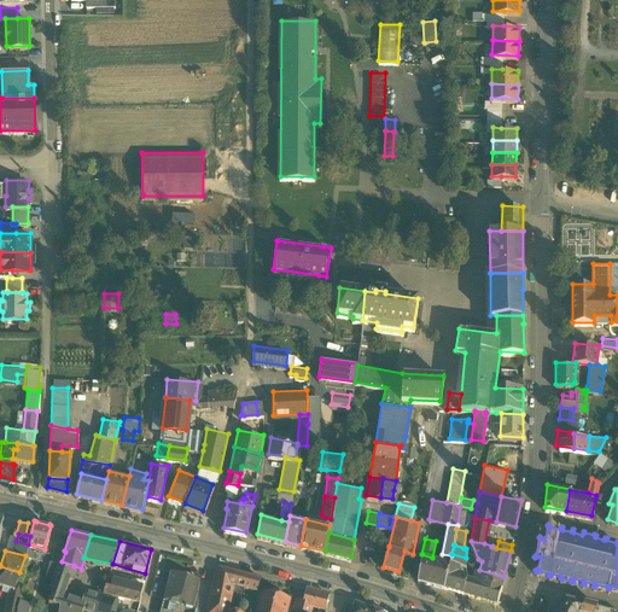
[(432,558),(421,554),(418,577),(444,584),(449,563),(442,560),(432,558)]
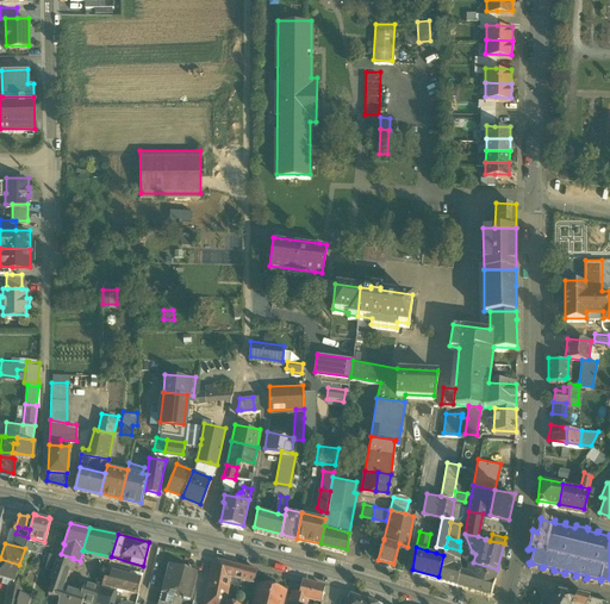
[(460,550),(446,547),(446,548),(444,553),(454,555),(459,558),(460,550)]
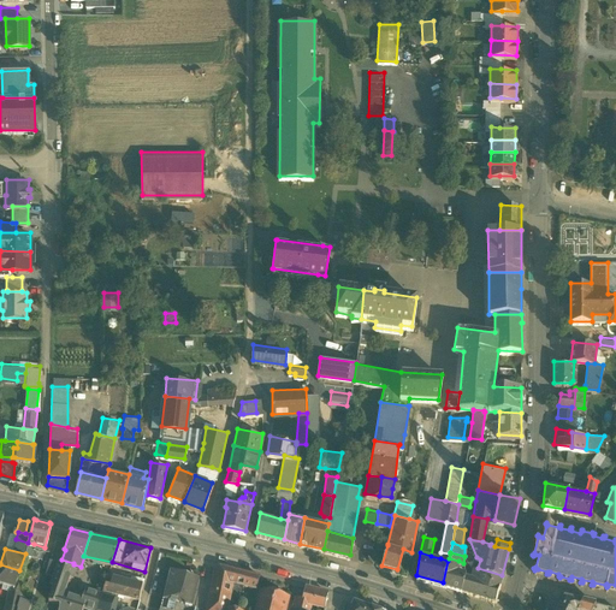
[(58,558),(49,556),(46,570),(54,573),(58,558)]
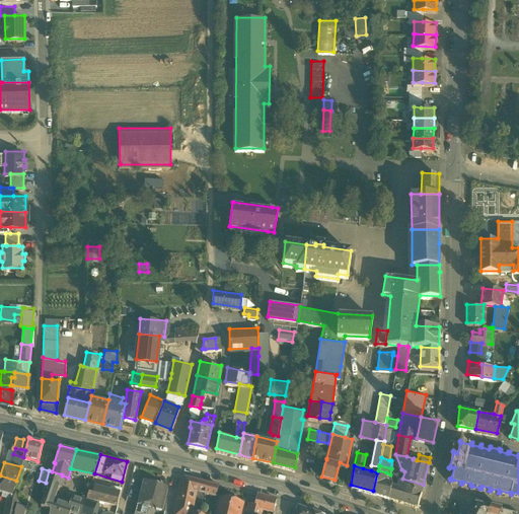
[(52,471),(49,470),(46,483),(43,490),(45,491),(41,503),(51,506),(53,502),(54,496),(55,496),(62,475),(62,474),(52,471)]
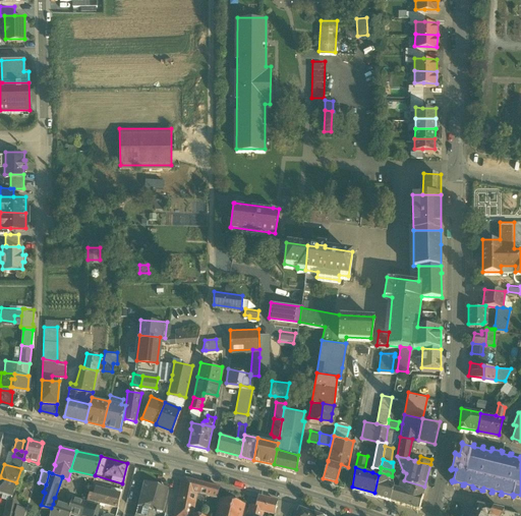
[(388,474),(380,472),(380,474),(379,474),(374,493),(391,498),(394,484),(393,481),(386,479),(388,474)]
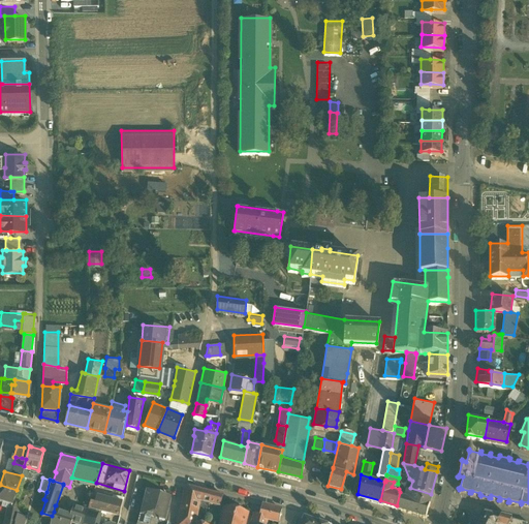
[(198,486),(185,483),(179,515),(191,519),(191,520),(196,498),(198,486)]
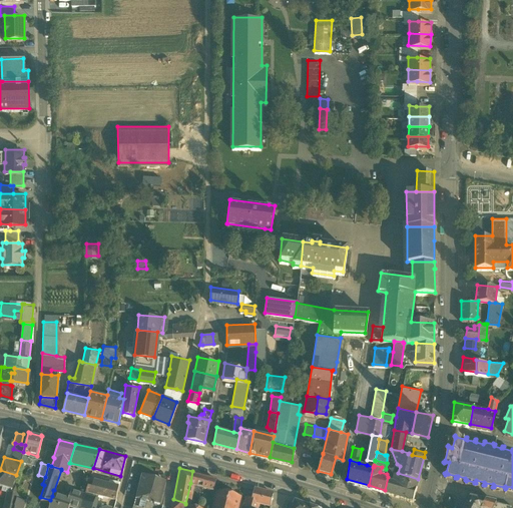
[(0,470),(0,482),(11,486),(12,487),(16,475),(0,470)]
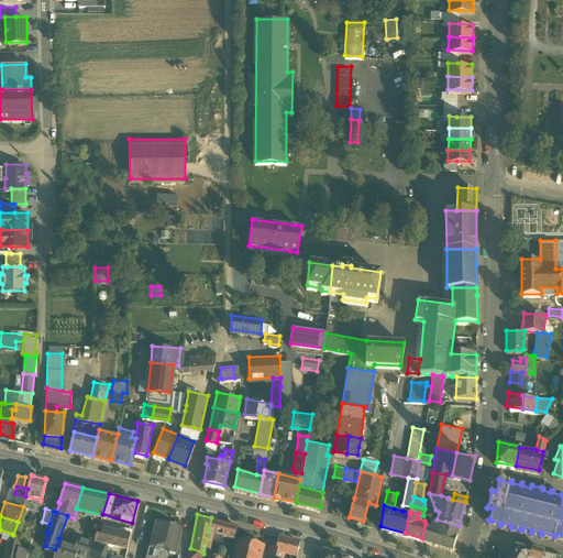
[(173,523),(156,518),(150,544),(150,545),(161,547),(162,547),(164,535),(168,535),(169,535),(173,523)]
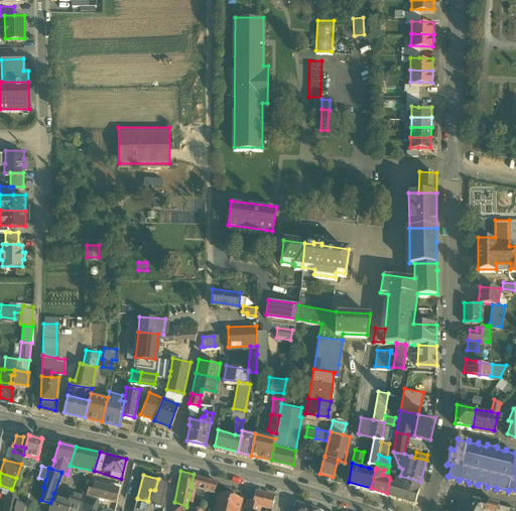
[(218,480),(199,475),(196,487),(215,491),(218,480)]
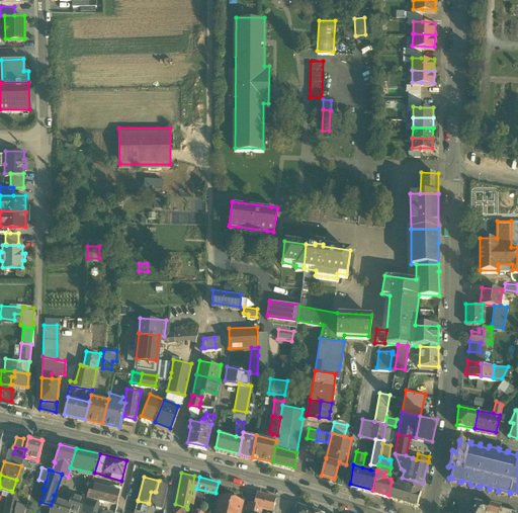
[(402,478),(398,477),(396,483),(421,491),(422,484),(402,478)]
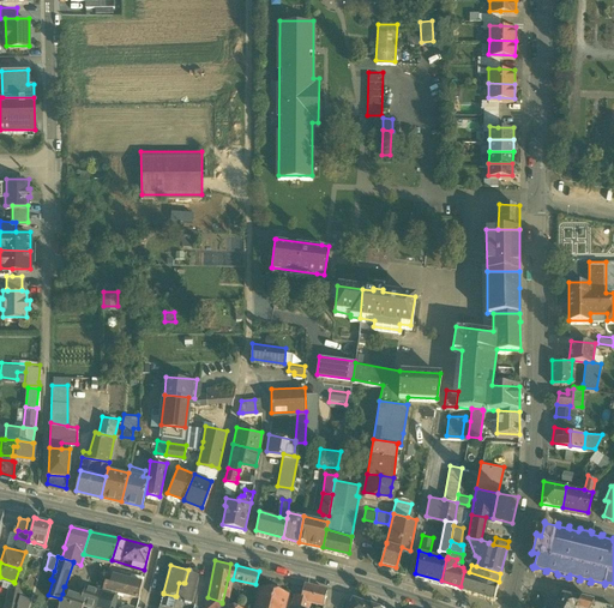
[(188,570),(185,583),(184,583),(179,583),(176,596),(185,599),(191,600),(198,572),(188,570)]
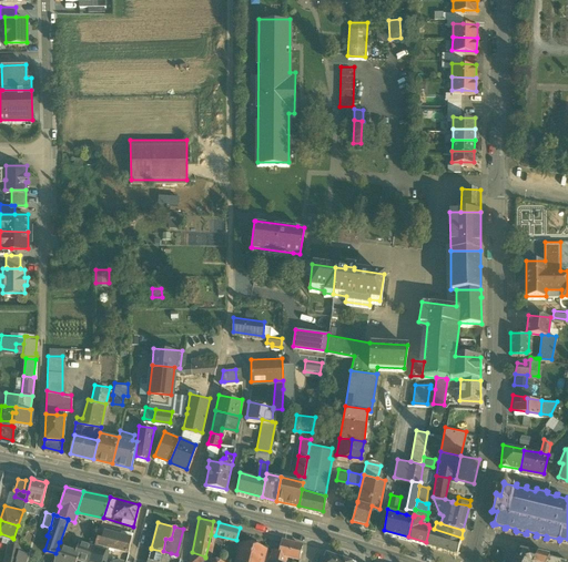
[(434,529),(429,528),(426,542),(457,552),(462,538),(434,529)]
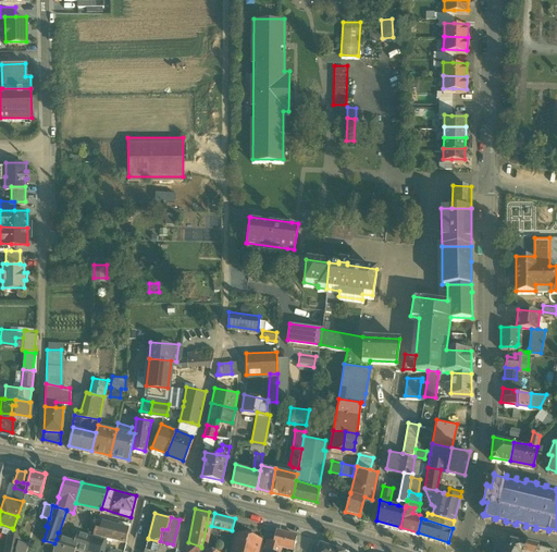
[(128,527),(101,520),(99,528),(95,527),(93,532),(125,540),(128,527)]
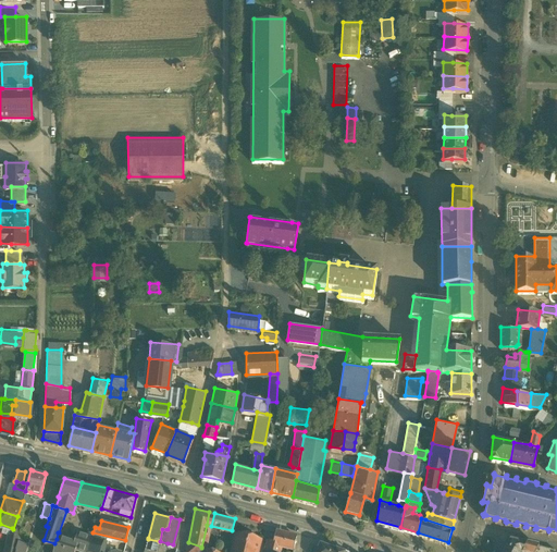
[(8,532),(3,551),(14,551),(17,540),(20,530),(13,529),(12,528),(11,532),(8,532)]
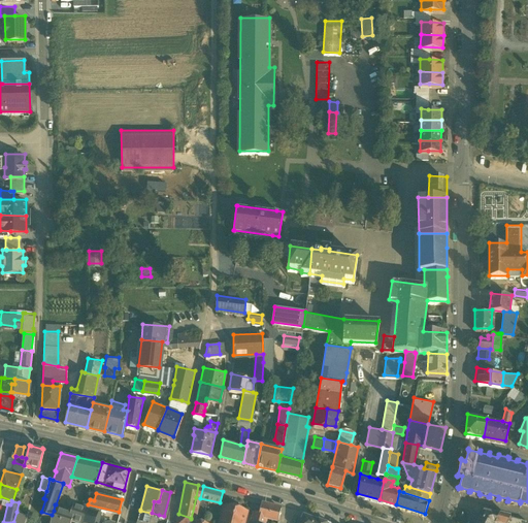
[(281,504),(261,500),(259,511),(254,510),(253,513),(264,516),(265,514),(278,517),(281,504)]
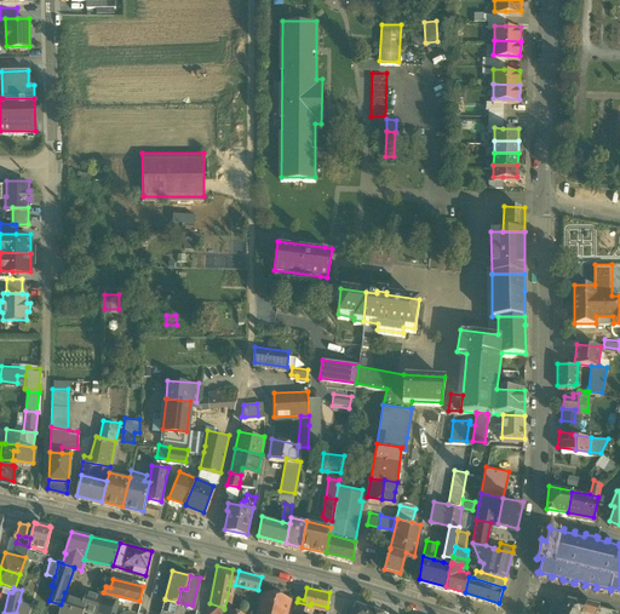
[(103,595),(86,590),(84,598),(81,607),(85,607),(85,608),(97,612),(103,596),(103,595)]
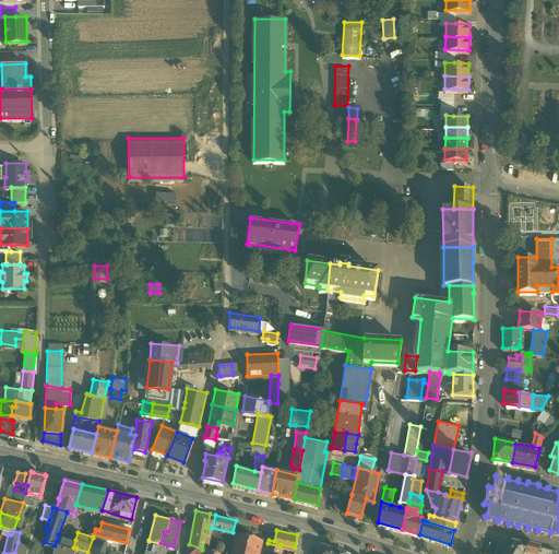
[(256,553),(260,539),(237,533),(232,553),(256,553)]
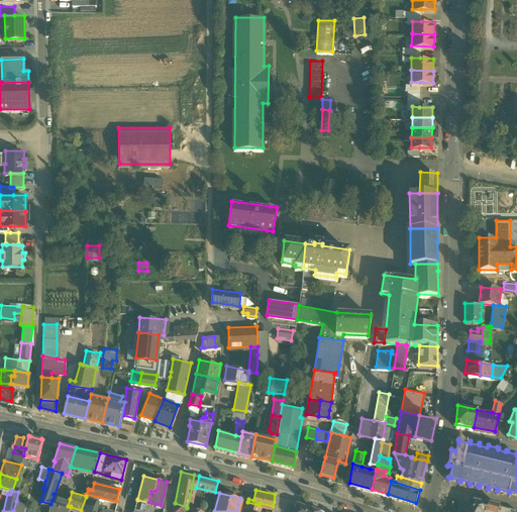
[(55,494),(54,494),(53,500),(68,506),(70,499),(55,494)]
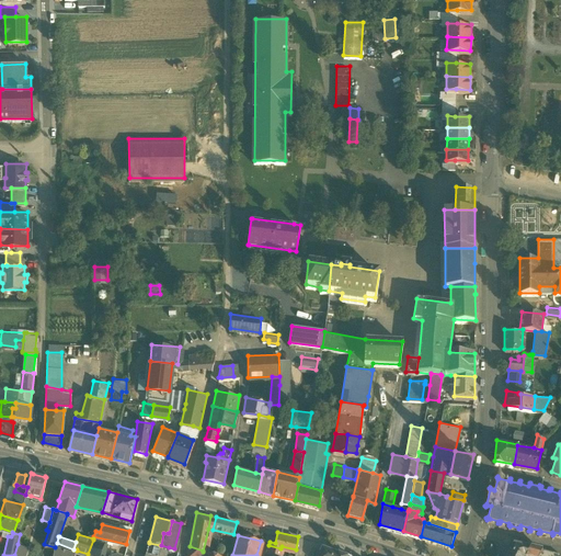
[(98,555),(102,543),(93,540),(88,554),(90,555),(98,555)]
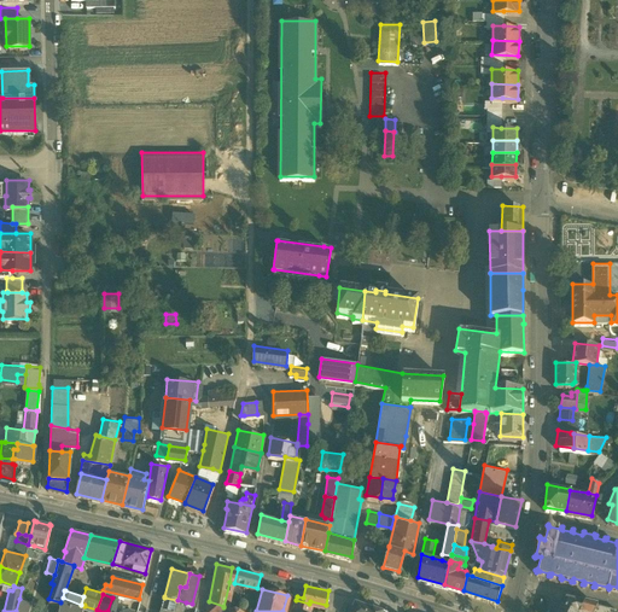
[(593,611),(598,602),(566,595),(557,611),(579,611),(581,611),(583,611),(593,611)]
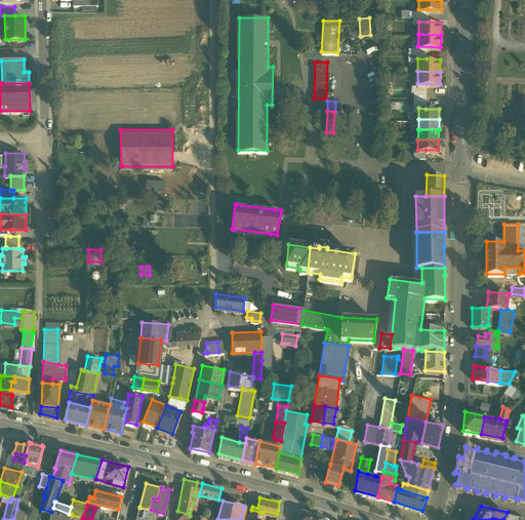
[(150,510),(139,508),(139,507),(138,507),(136,517),(148,518),(150,510)]
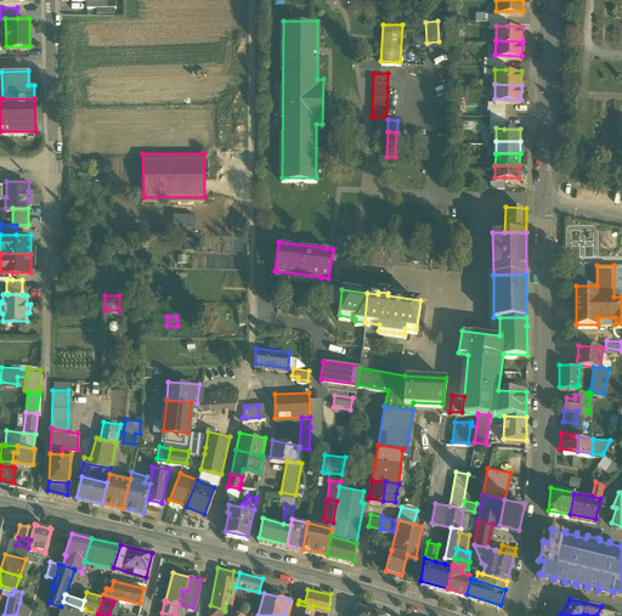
[(82,609),(63,602),(61,606),(58,615),(82,615),(85,610),(85,609),(82,609)]
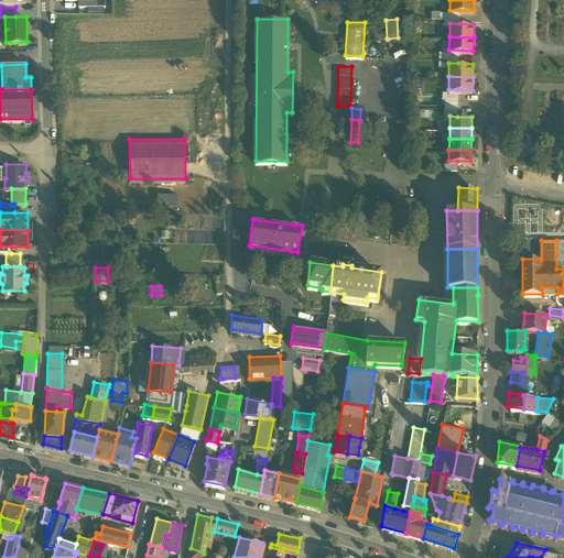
[(23,557),(26,548),(18,546),(14,557),(23,557)]
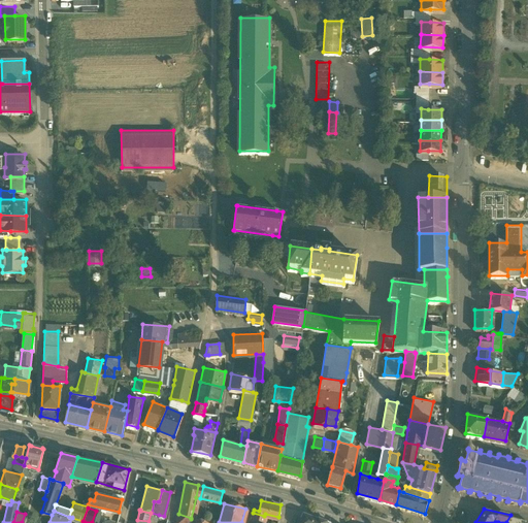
[(311,522),(315,516),(303,512),(298,522),(311,522)]
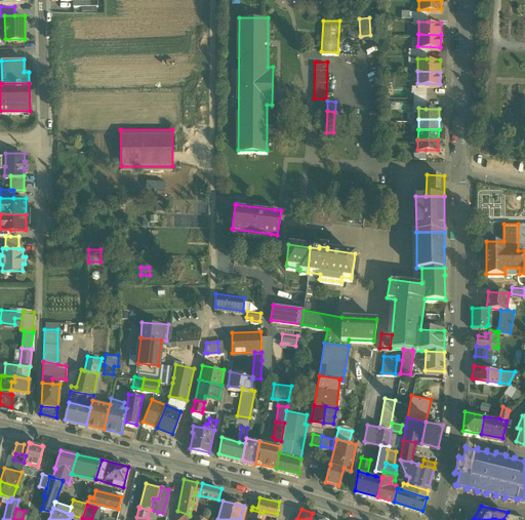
[(158,512),(151,510),(150,510),(148,518),(155,519),(156,512),(157,513),(158,512)]
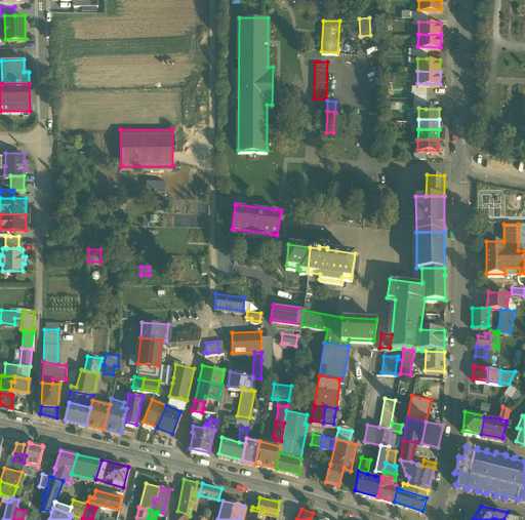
[(188,519),(190,515),(177,511),(175,519),(188,519)]
